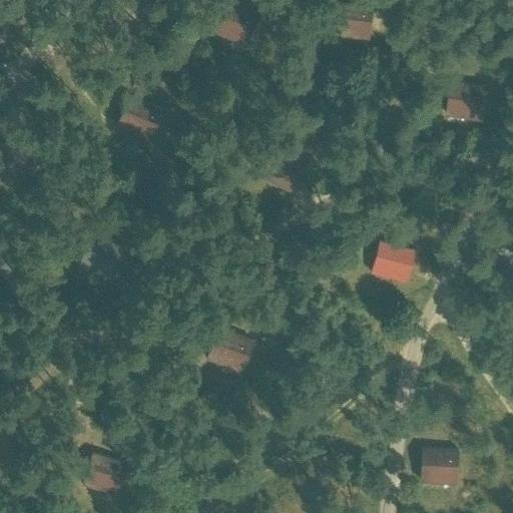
[(225,0),(210,30),(244,45),(259,13),(261,9),(233,0),(225,0)]
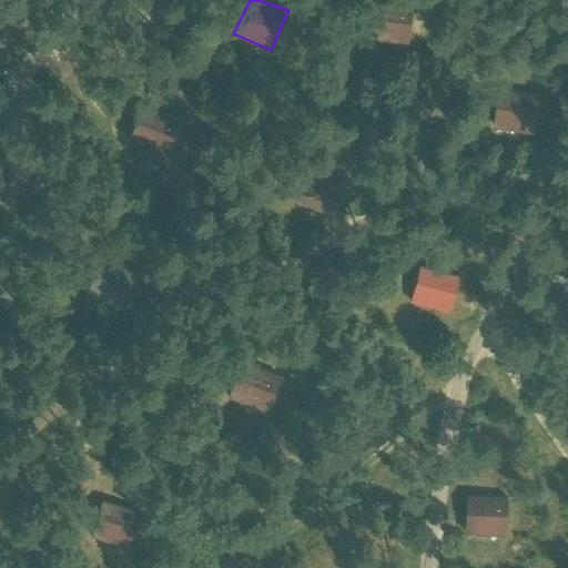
[(367,39),(408,43),(412,4),(373,1),(367,39)]
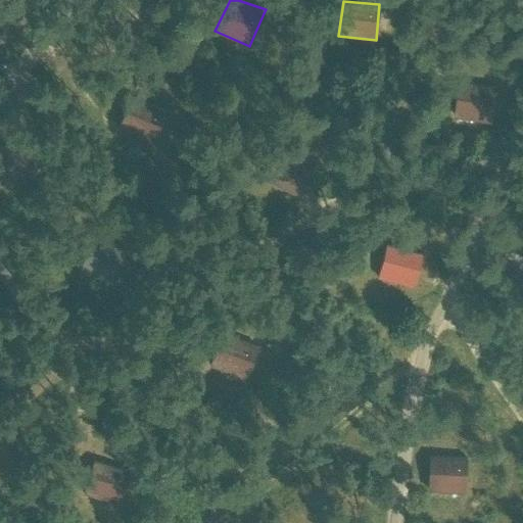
[(456,116),(493,122),(495,85),(460,81),(456,116)]
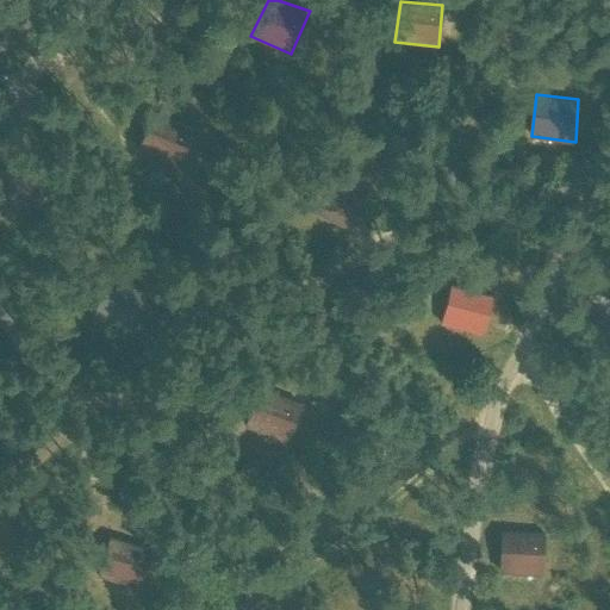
[(137,150),(179,167),(193,128),(154,112),(137,150)]
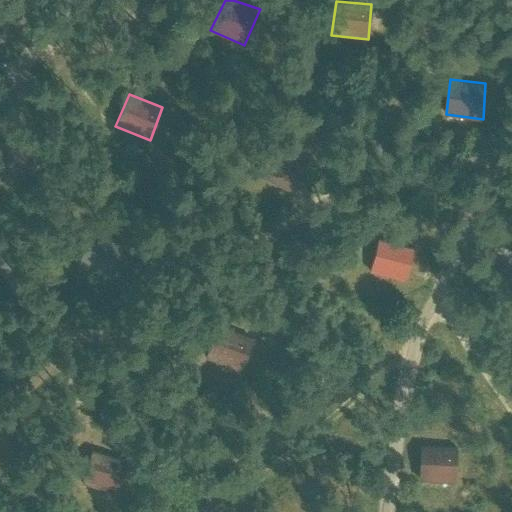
[(0,144),(0,169),(31,169),(30,143),(0,144)]
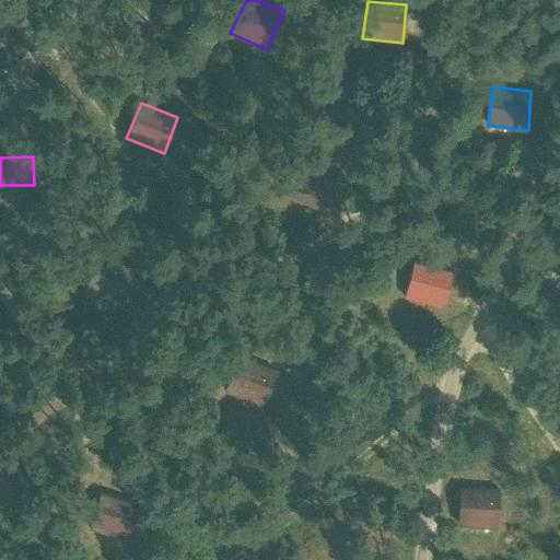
[(85,288),(123,301),(135,267),(97,253),(85,288)]
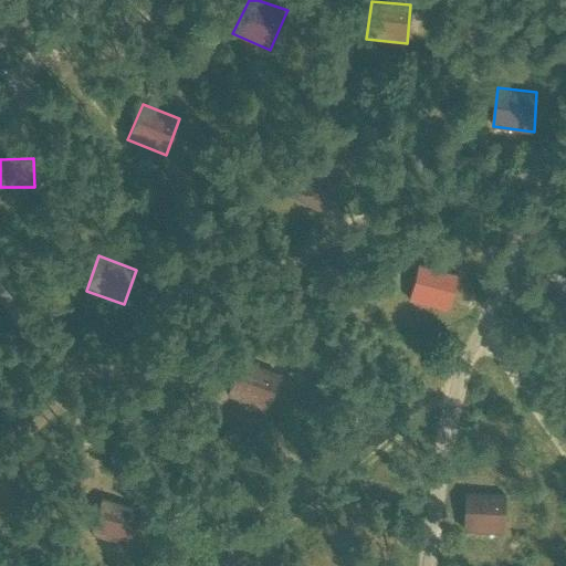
[(408,300),(449,311),(458,274),(419,264),(408,300)]
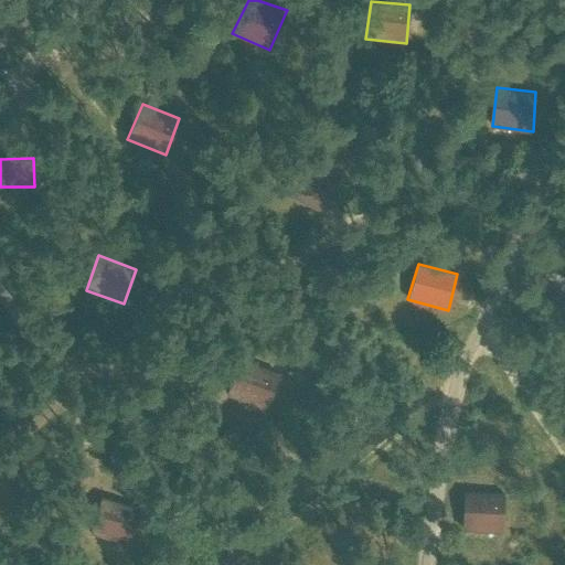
[(226,395),(265,409),(278,373),(263,366),(241,360),(226,395)]
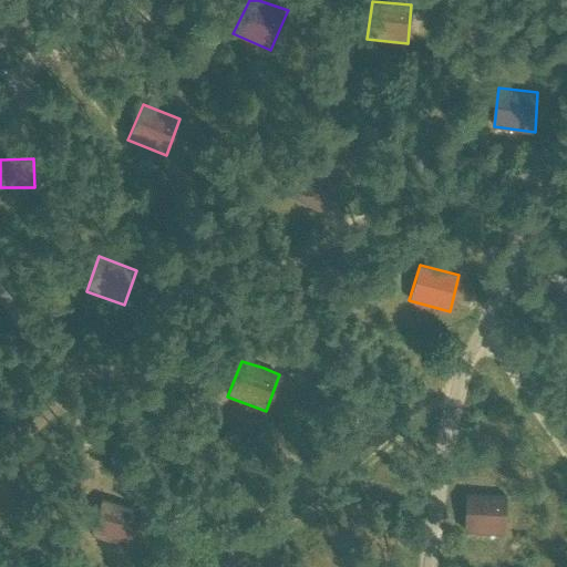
[(464,533),(491,533),(506,534),(506,496),(466,494),(466,500),(464,533)]
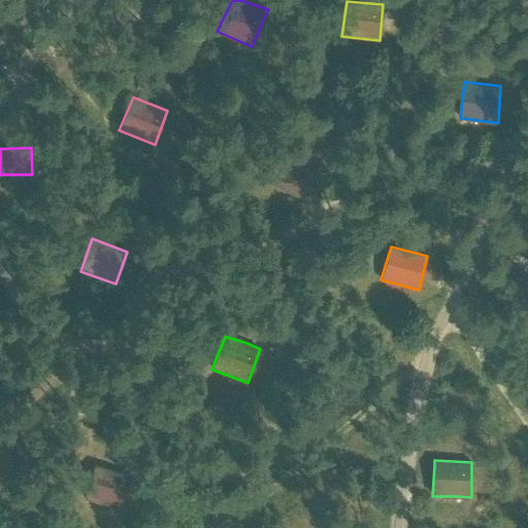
[(84,498),(121,509),(130,473),(96,464),(84,498)]
